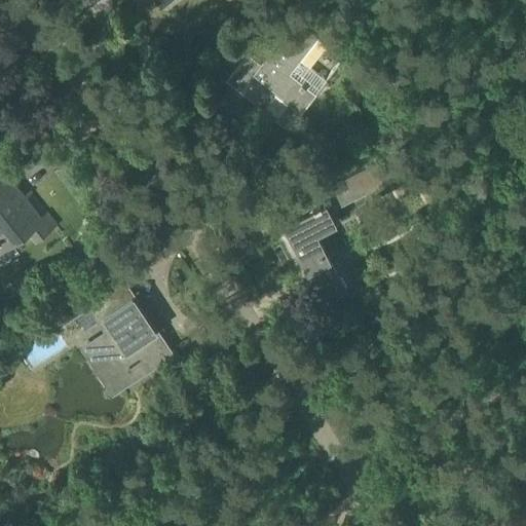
[(220,76),(213,86),(231,101),(238,90),(251,76),(273,94),(261,109),(287,128),(343,58),(332,48),(344,33),(316,11),(304,27),(295,20),(260,64),(247,53),(225,80),(220,76)]
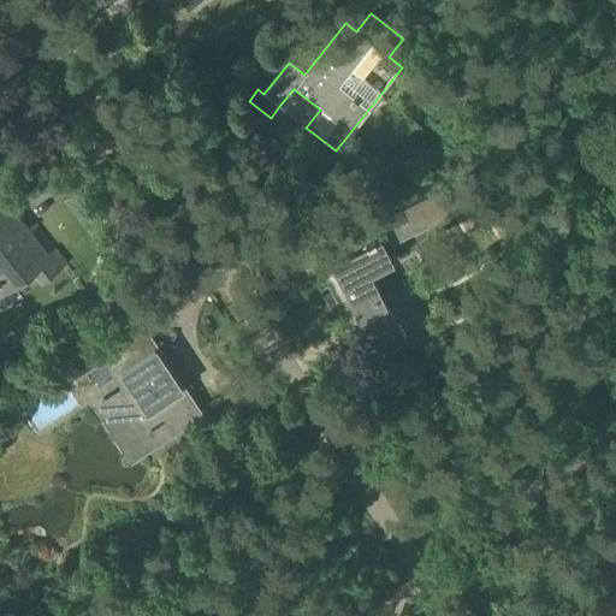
[(347,267),(333,274),(378,357),(406,343),(368,273),(391,261),(384,247),(455,209),(449,200),(443,188),(335,243),(347,267)]
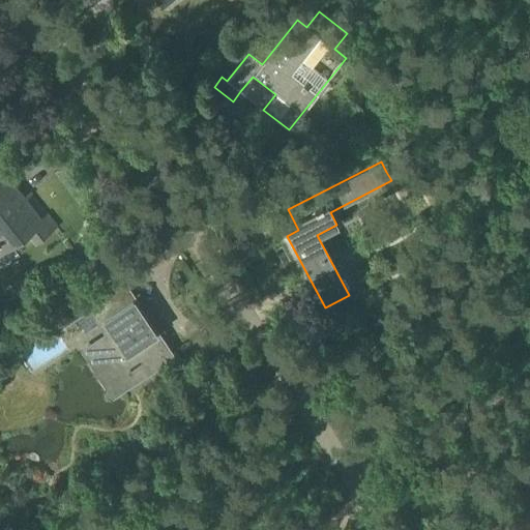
[(386,172),(391,180),(392,183),(406,176),(400,165),(386,172)]
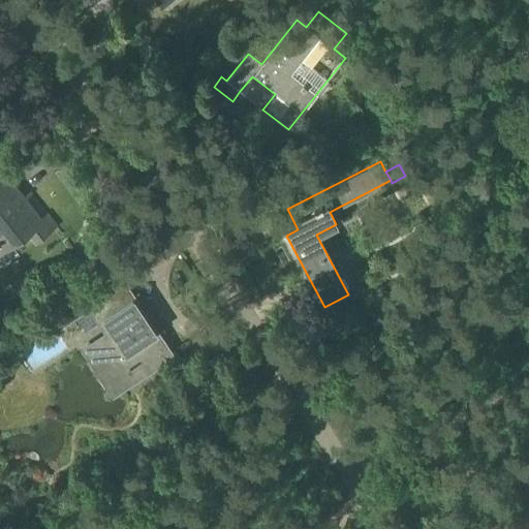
[(0,250),(1,252),(27,231),(34,242),(55,226),(47,215),(40,220),(1,169),(0,169),(0,250)]
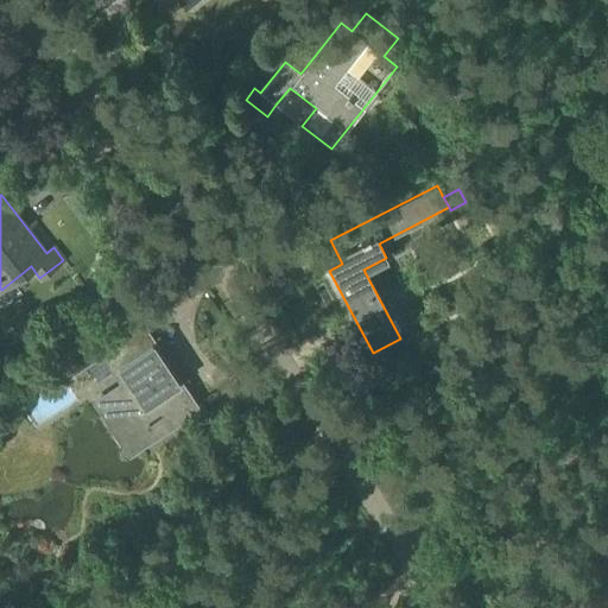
[(154,341),(139,317),(93,346),(120,386),(97,401),(128,449),(194,407),(162,359),(145,368),(135,354),(154,341)]
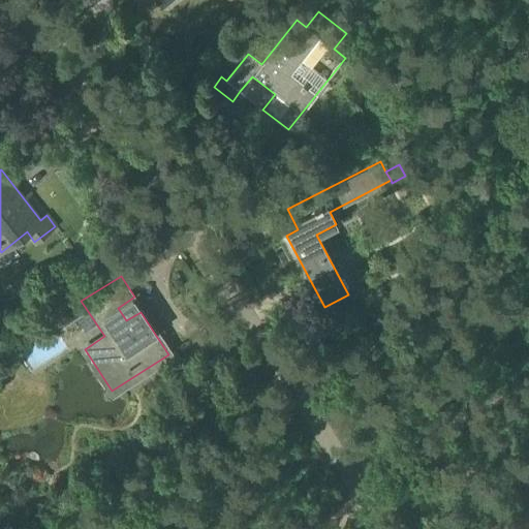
[(63,324),(73,317),(68,310),(58,316),(63,324)]
